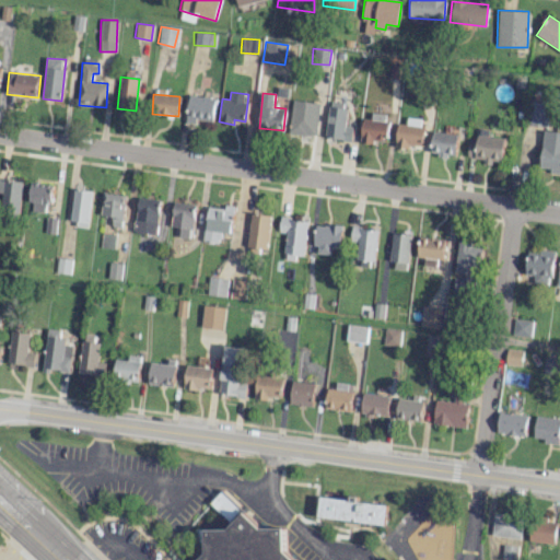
[(186,121),(196,124),(197,119),(212,123),(217,100),(190,94),(186,121)]
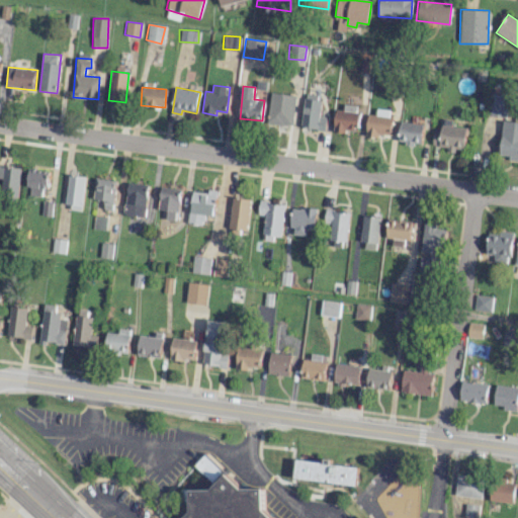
[(292,127),(295,95),(271,93),(267,125),(292,127)]
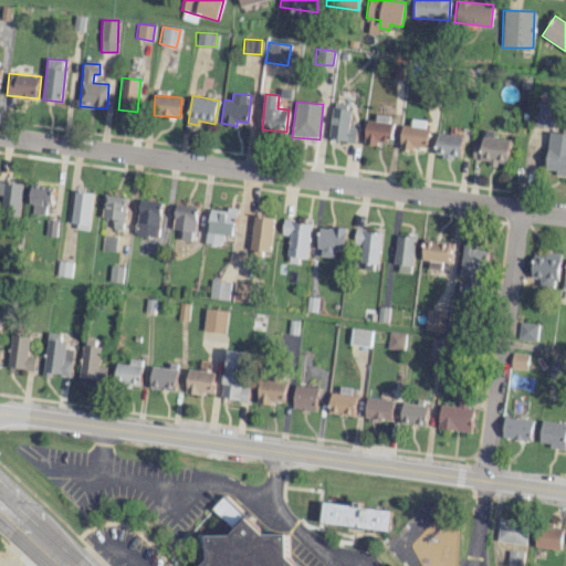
[(556,105),(536,102),(533,125),(553,128),(556,105)]
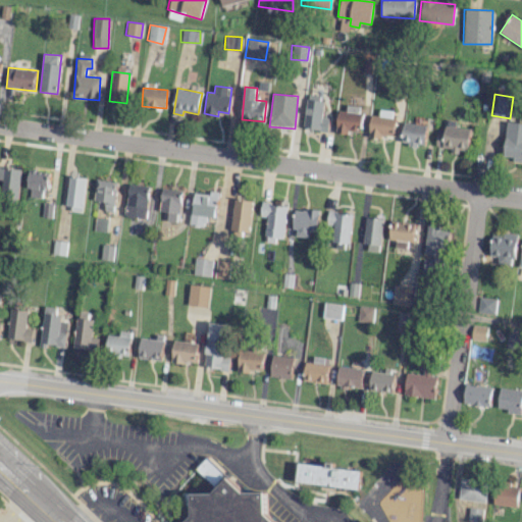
[(329,117),(322,116),(323,100),(306,99),(304,129),(328,131),(329,117)]
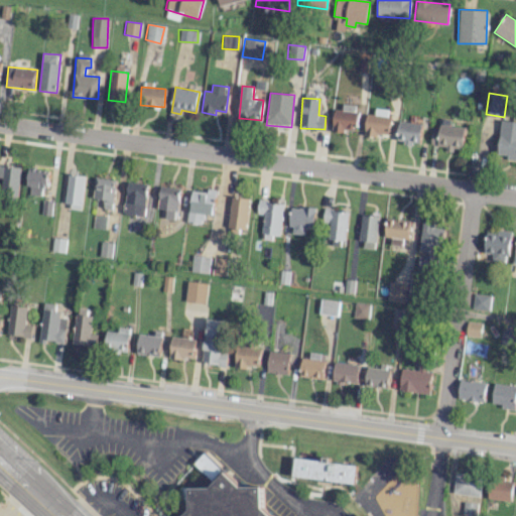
[(333,130),(356,132),(359,112),(335,110),(333,130)]
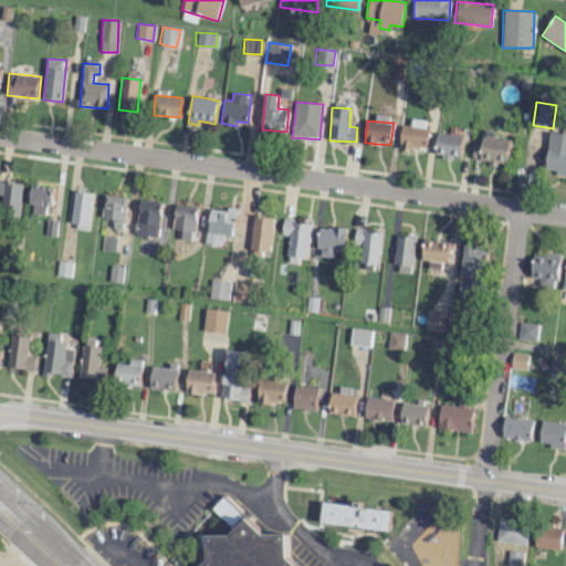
[(429,128),(404,124),(400,147),(426,152),(429,128)]
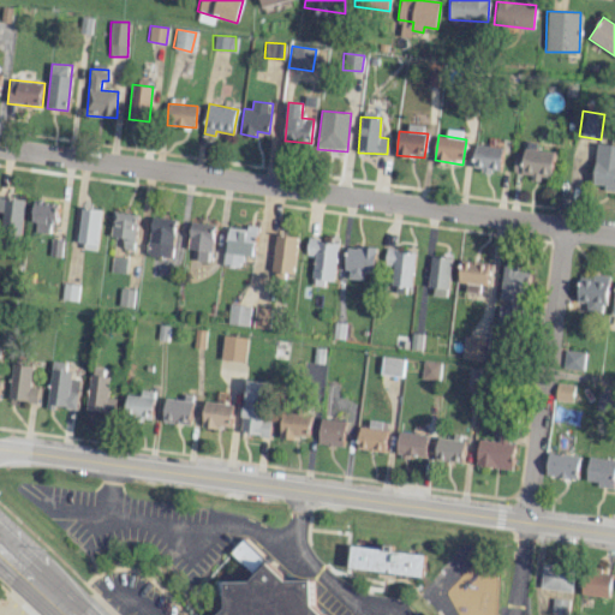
[(614,191),(614,144),(597,143),(592,185),(603,185),(603,190),(614,191)]
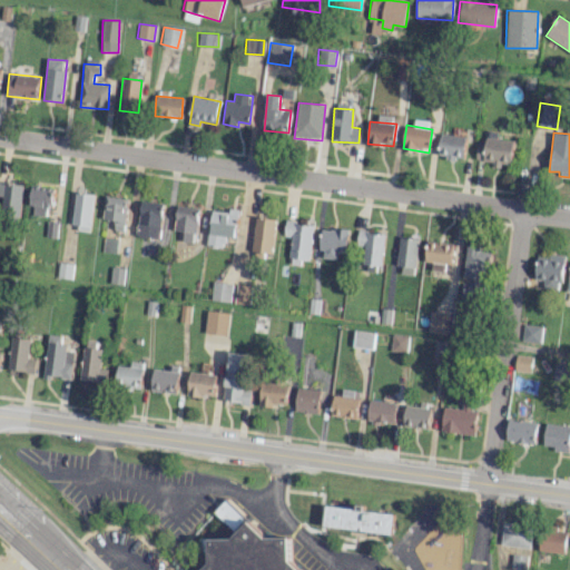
[(439,156),(463,160),(467,137),(442,134),(439,156)]
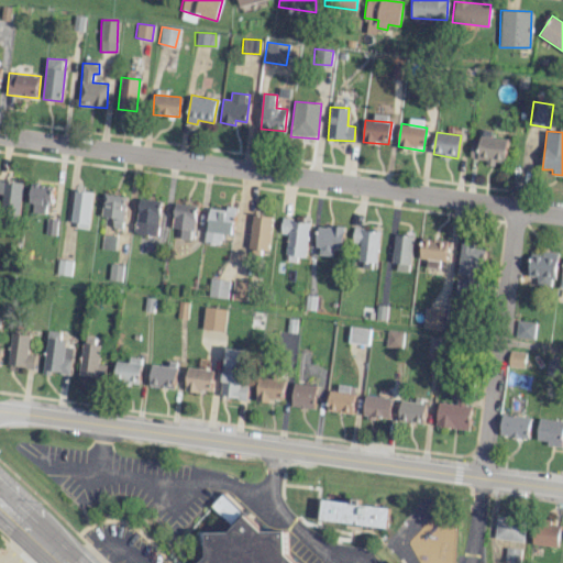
[(470,159),(494,162),(505,163),(507,139),(479,136),(479,142),(472,141),(470,159)]
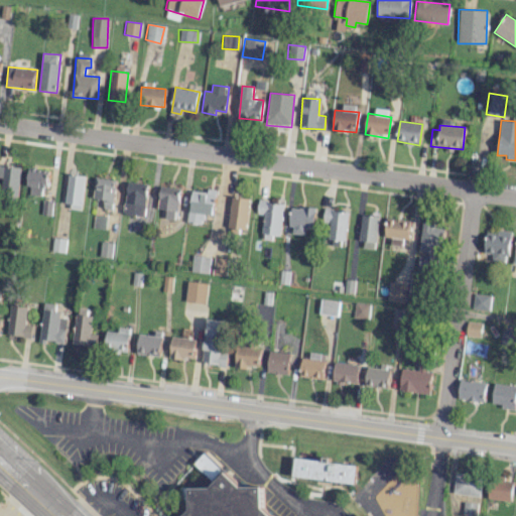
[(0,189),(17,192),(20,167),(0,163),(0,189)]
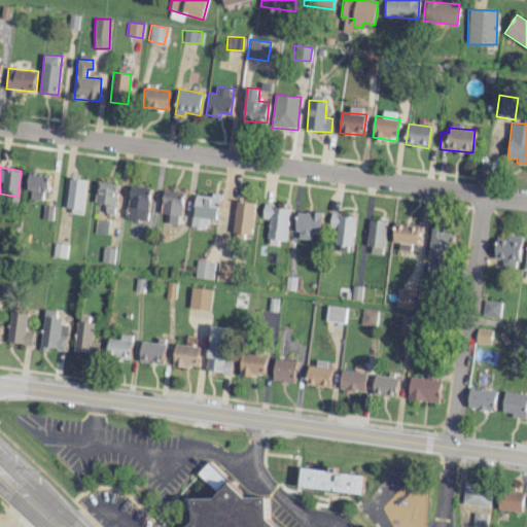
[(45,200),(48,174),(30,172),(28,199),(45,200)]
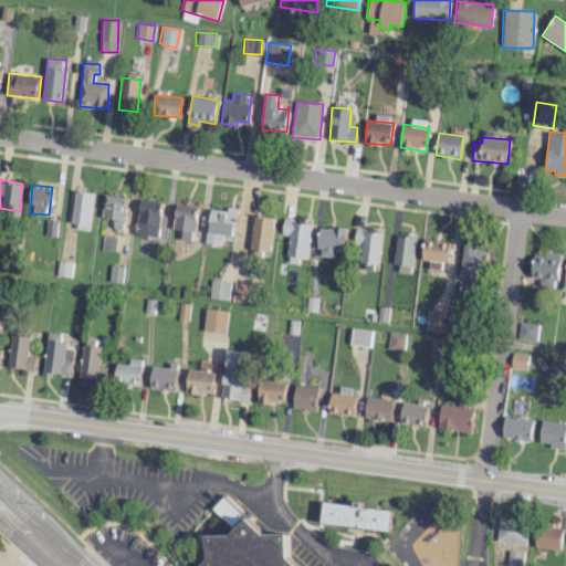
[(88,229),(93,194),(75,191),(70,227),(88,229)]
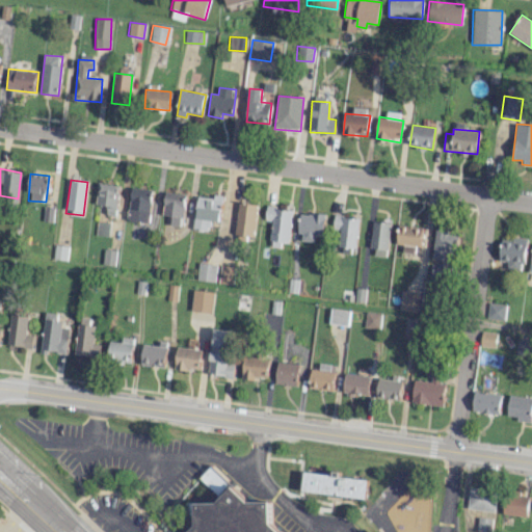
[(106,206),(105,214),(116,215),(118,184),(97,183),(96,205),(106,206)]
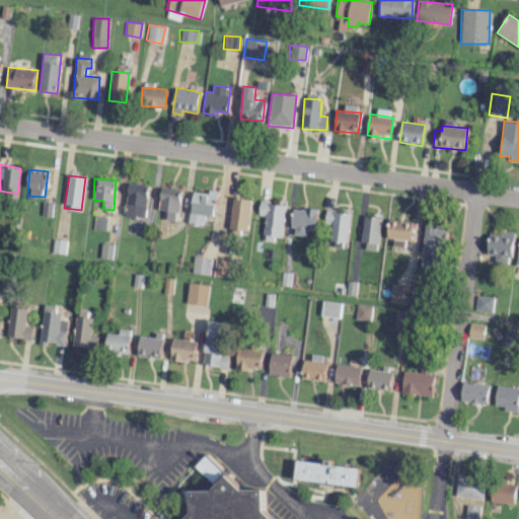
[(125,216),(145,218),(148,184),(127,183),(125,216)]
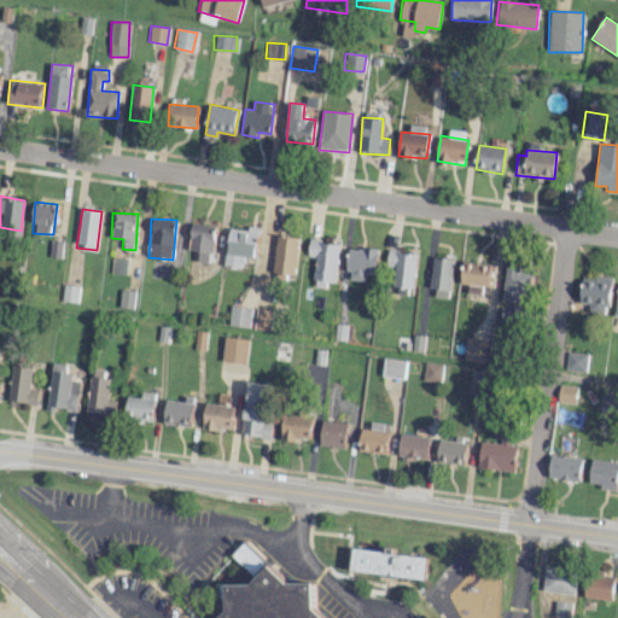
[(188,250),(198,251),(197,262),(211,263),(215,226),(191,223),(188,250)]
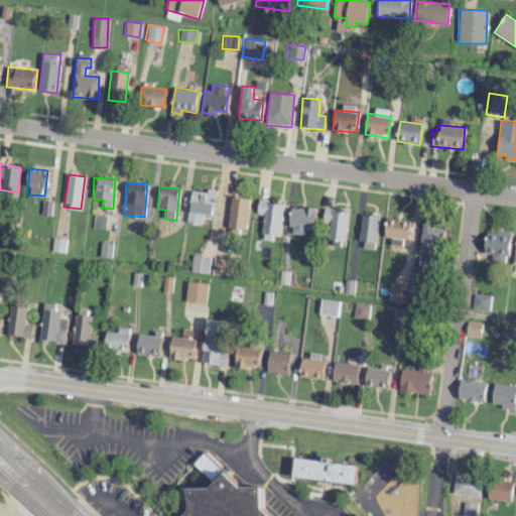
[(190,190),(187,223),(203,224),(204,215),(213,215),(216,189),(208,188),(207,192),(190,190)]
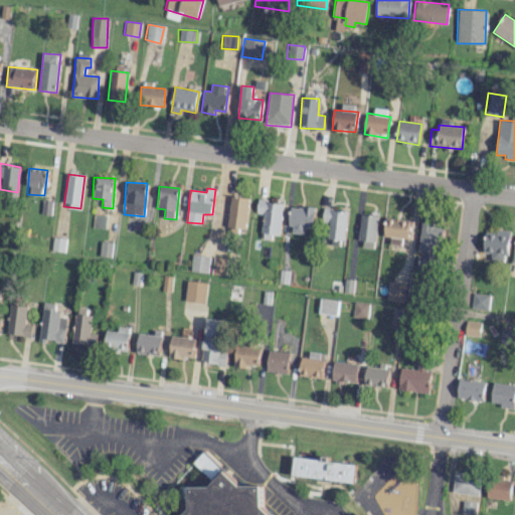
[(247,197),(230,196),(228,227),(245,228),(247,197)]
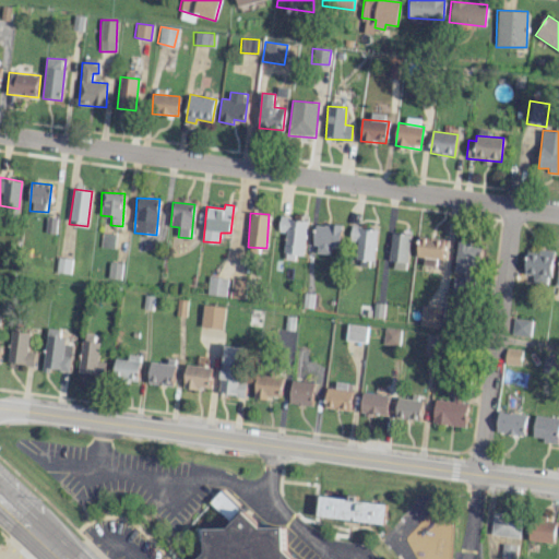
[(278,232),(286,233),(283,259),(295,260),(295,253),(304,254),(307,219),(280,217),(278,232)]
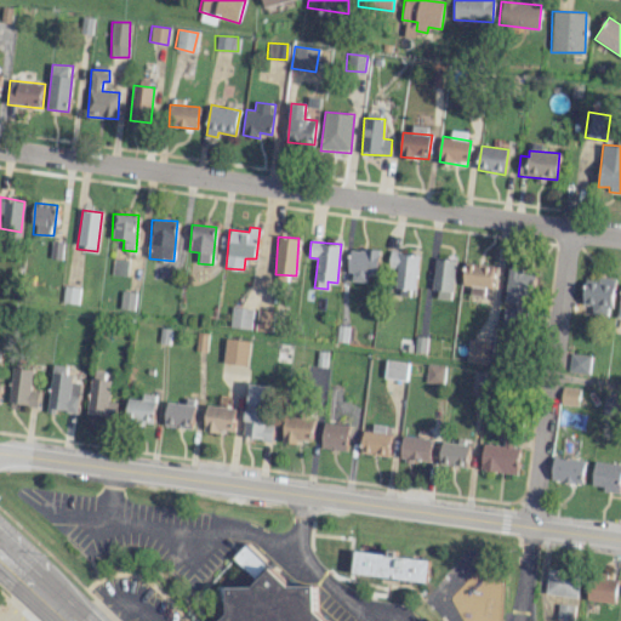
[(368,275),(377,277),(380,251),(352,249),(348,280),(368,283),(368,275)]
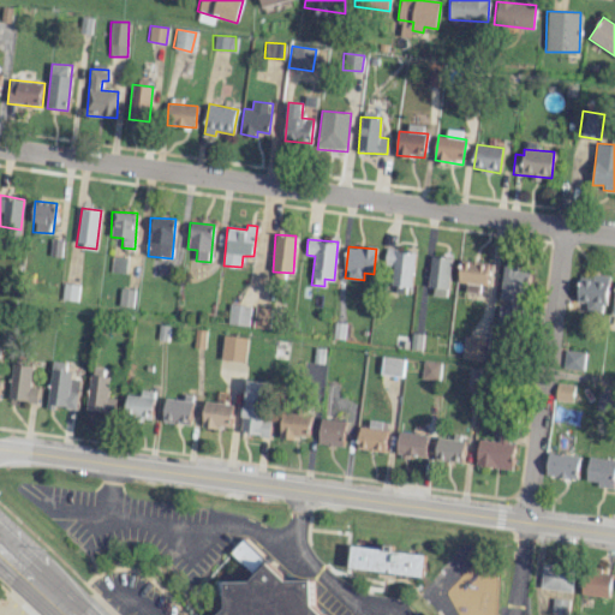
[(393,266),(390,285),(410,287),(416,254),(387,249),(384,264),(393,266)]
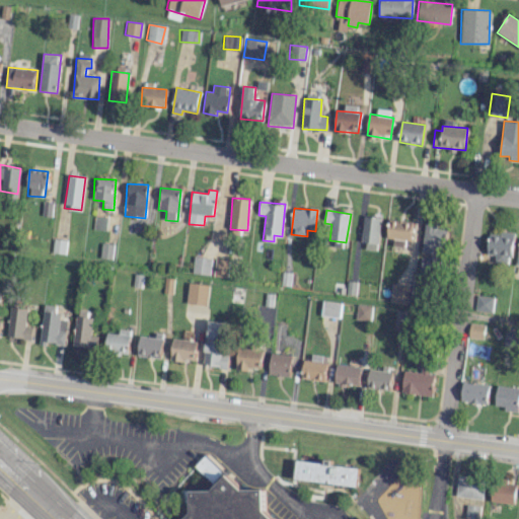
[(377,250),(379,217),(364,216),(362,249),(377,250)]
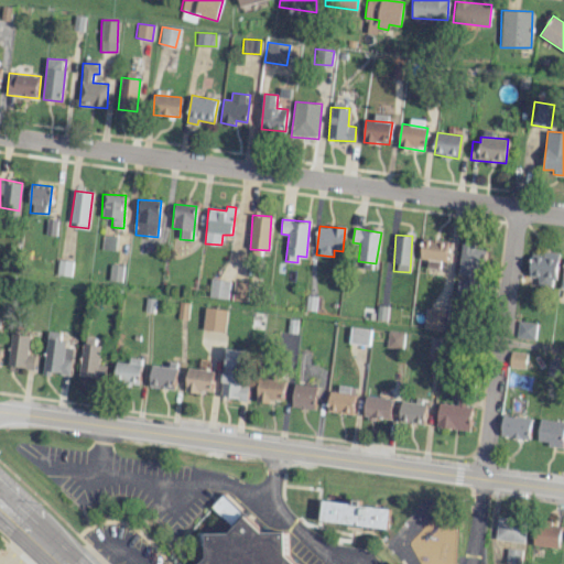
[(421,266),(442,270),(447,242),(425,239),(421,266)]
